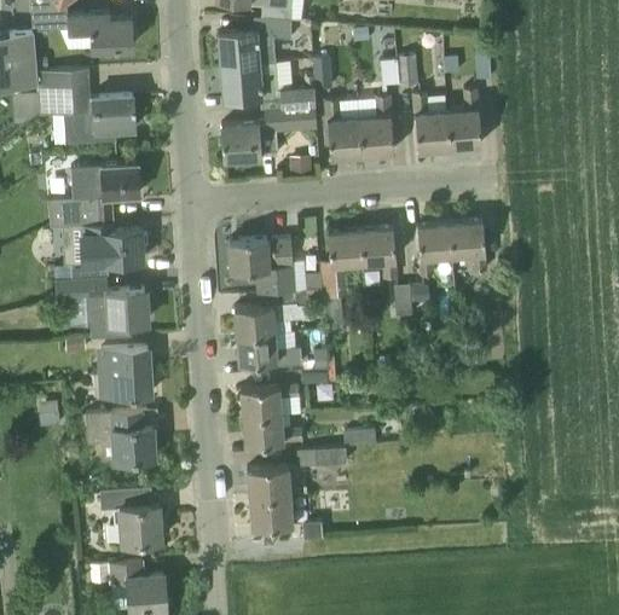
[(132,17),(127,18),(110,18),(109,13),(67,15),(67,4),(70,0),(29,0),(32,32),(68,29),(90,29),(91,48),(133,47),(132,17)]
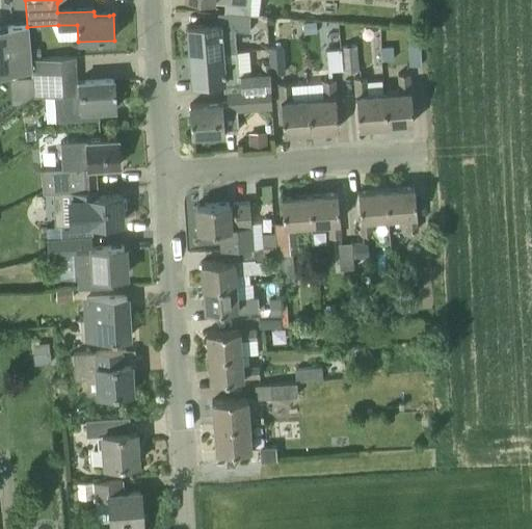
[(247,7),(247,0),(184,0),(184,1),(225,5),(224,15),(249,17),(250,7),(247,7)]
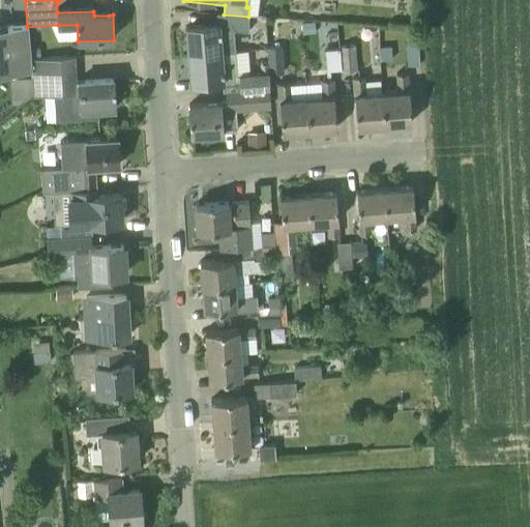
[(187,29),(189,58),(236,54),(235,47),(234,33),(248,34),(249,17),(248,17),(224,15),(216,16),(217,27),(187,29)]
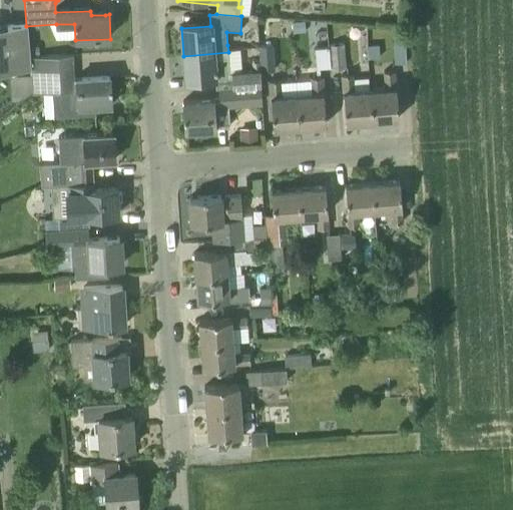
[(331,70),(329,47),(327,25),(312,26),(315,71),(331,70)]
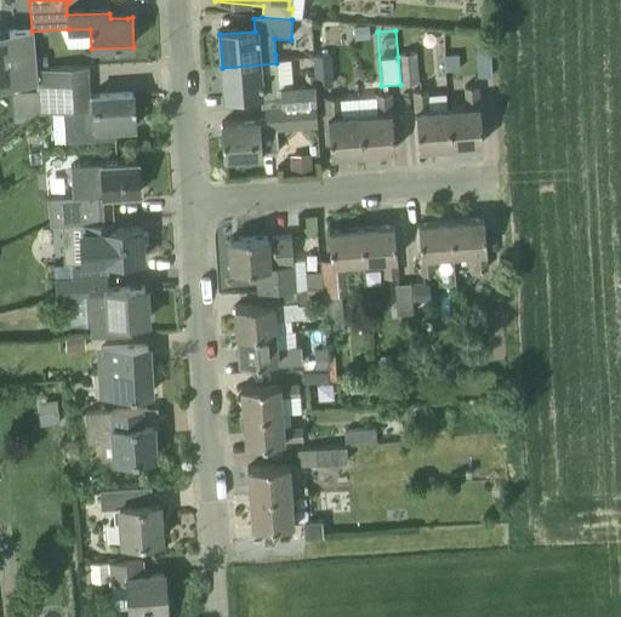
[(0,89),(36,85),(35,72),(34,61),(32,32),(0,34),(0,89)]
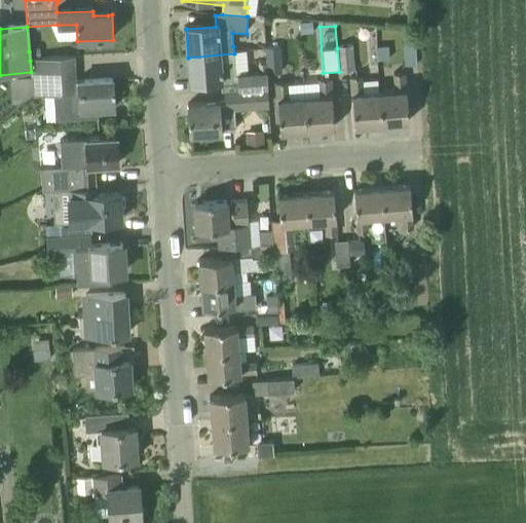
[(416,68),(415,36),(404,36),(405,68),(416,68)]
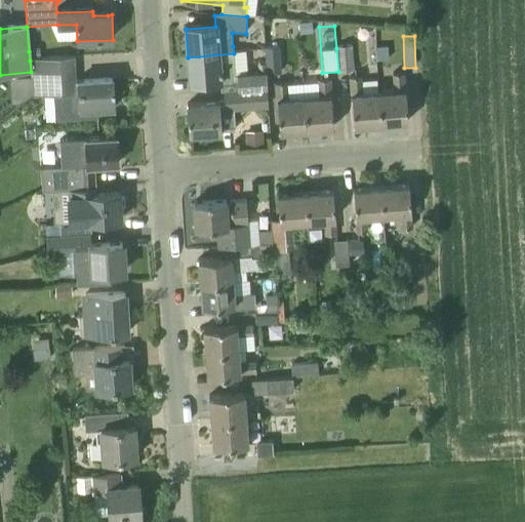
[(266,61),(267,73),(268,78),(280,77),(278,45),(265,46),(266,61)]
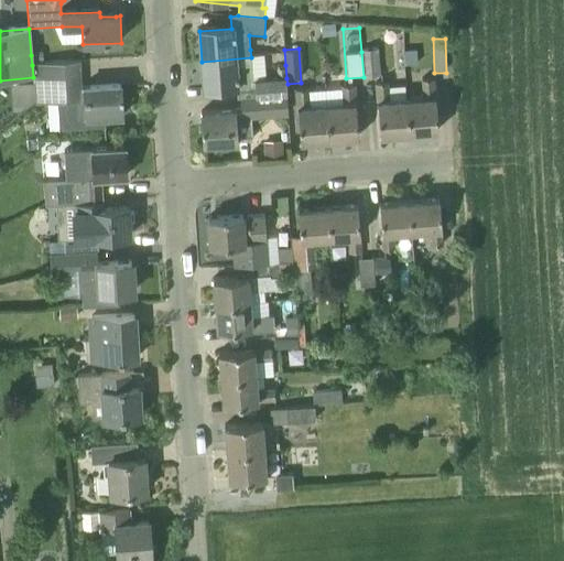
[(361,52),(364,77),(364,79),(380,78),(378,51),(361,52)]
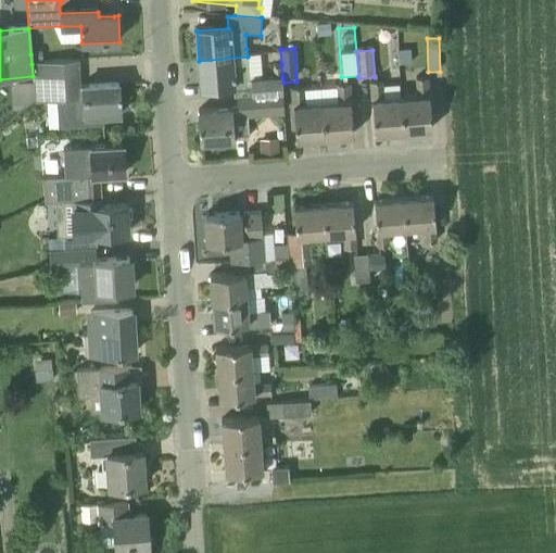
[(397,53),(399,65),(412,65),(411,52),(397,53)]
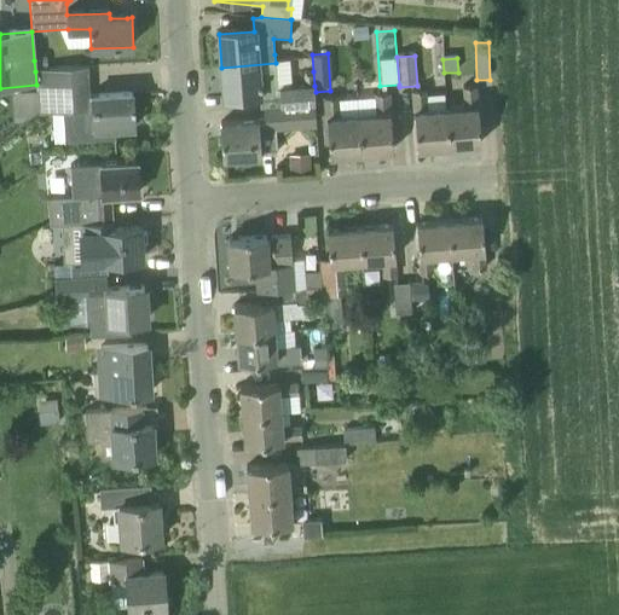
[(47,59),(34,61),(35,71),(47,70),(47,59)]
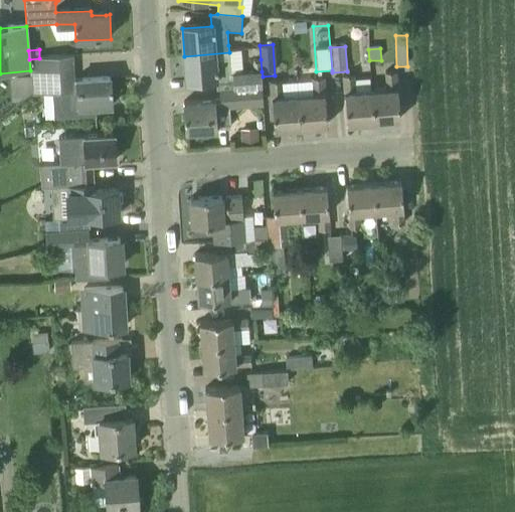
[(229,52),(184,56),(186,83),(222,80),(223,91),(263,88),(263,76),(262,71),(261,59),(251,59),(252,72),(243,73),(241,52),(229,52)]
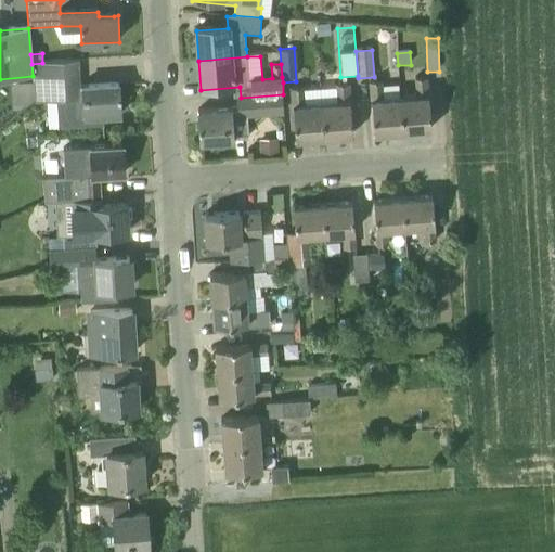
[(36,104),(48,103),(50,130),(103,127),(103,117),(121,116),(120,98),(119,98),(119,86),(81,88),(79,62),(34,65),(36,104)]
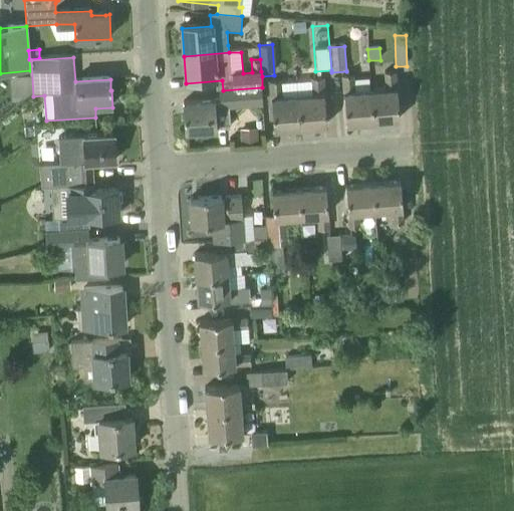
[(387,91),(370,92),(372,123),(400,121),(396,73),(384,74),(387,91)]
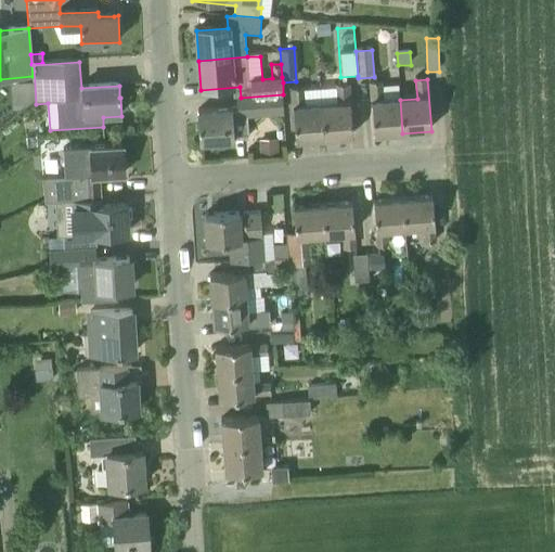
[(402,133),(400,100),(383,101),(382,82),(370,84),(374,136),(402,133)]
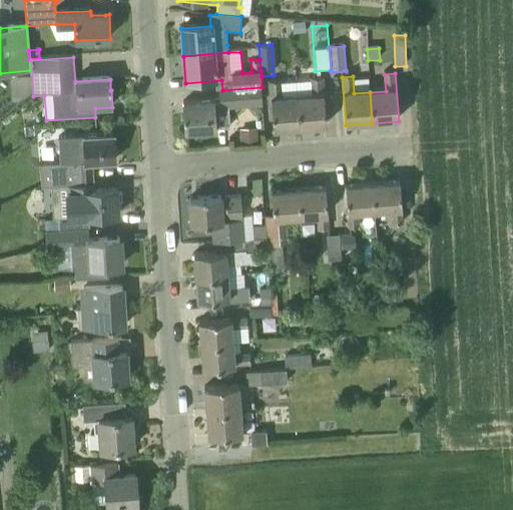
[(311,80),(311,85),(296,87),(297,98),(299,129),(326,127),(322,79),(311,80)]
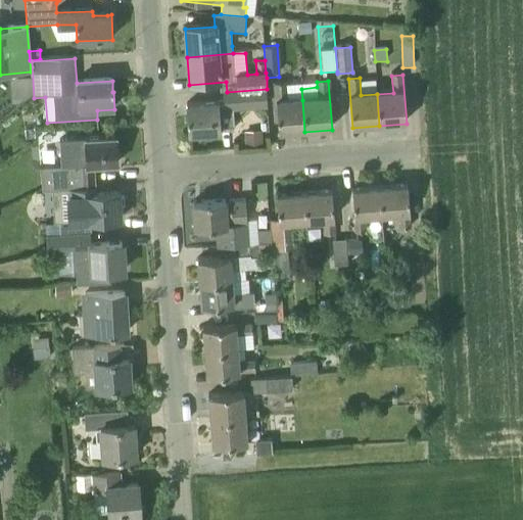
[(304,132),(302,100),(287,101),(285,84),(275,85),(279,134),(304,132)]
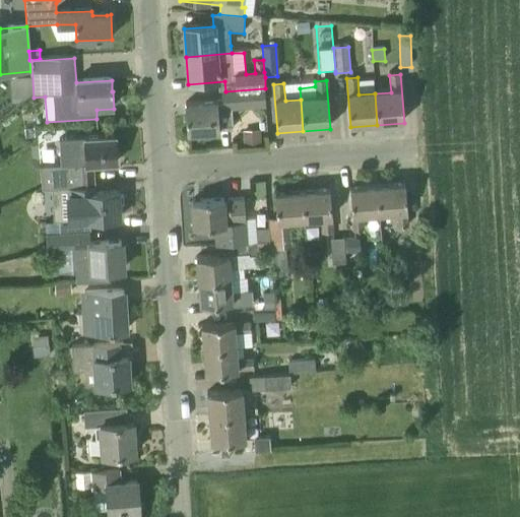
[(221,91),(222,103),(186,106),(187,134),(221,132),(232,131),(231,117),(233,117),(233,111),(267,108),(265,88),(225,91),(221,91)]
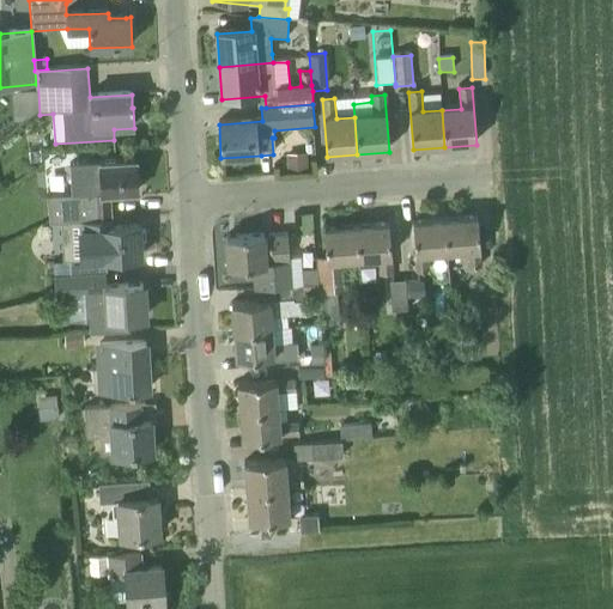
[(305,157),(289,158),(290,172),(307,171),(305,157)]
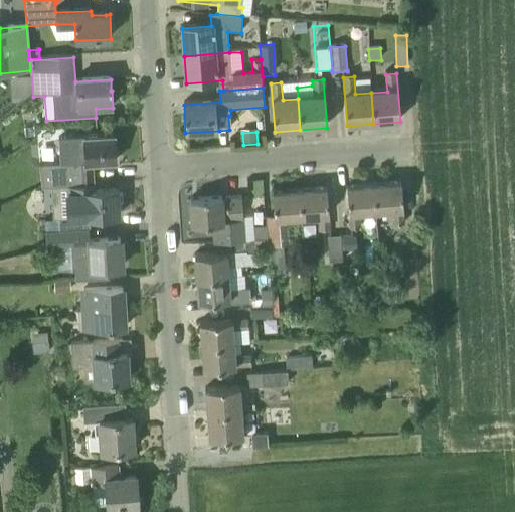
[(61,139),(62,165),(39,166),(40,189),(66,187),(91,186),(94,186),(93,164),(116,163),(115,137),(61,139)]
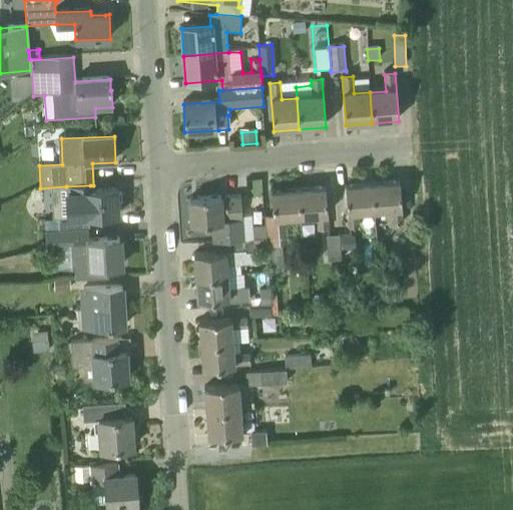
[(373,185),(375,212),(392,211),(394,226),(403,225),(400,183),(373,185)]
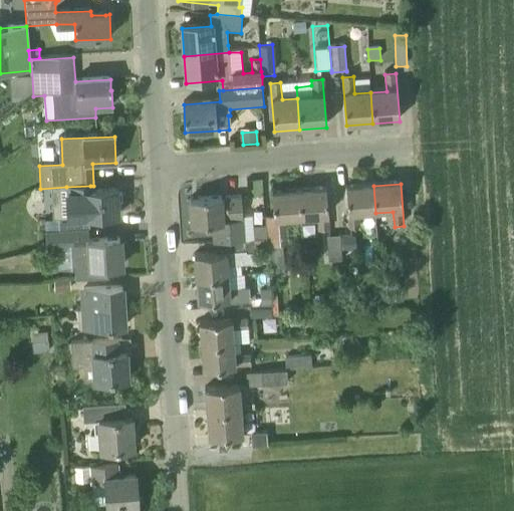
[(117,191),(91,192),(90,186),(66,187),(68,219),(58,220),(59,232),(80,231),(89,230),(89,218),(118,218),(118,216),(116,192),(117,192),(117,191)]
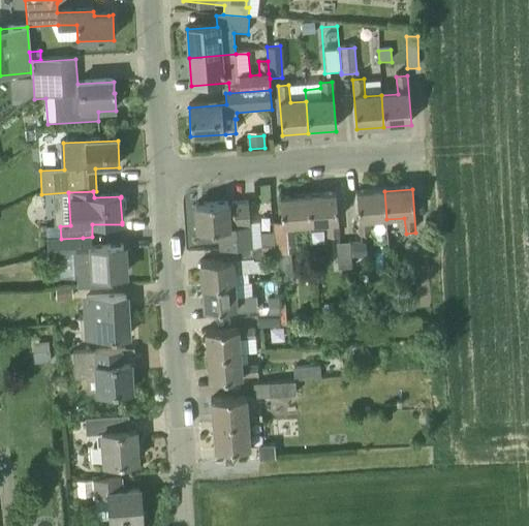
[(356,193),(360,237),(371,236),(370,220),(386,219),(384,191),(356,193)]
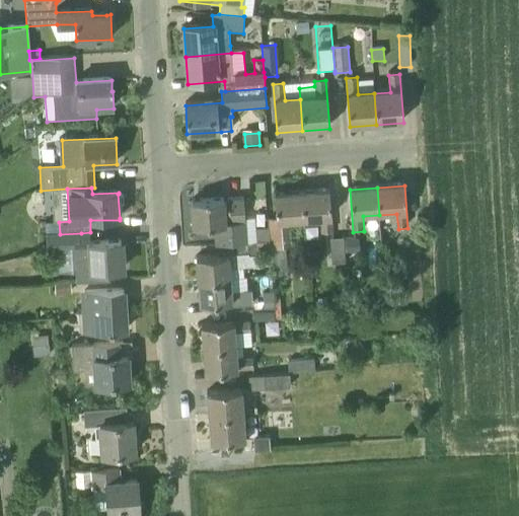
[(302,194),(304,221),(321,220),(322,234),(332,234),(329,192),(302,194)]
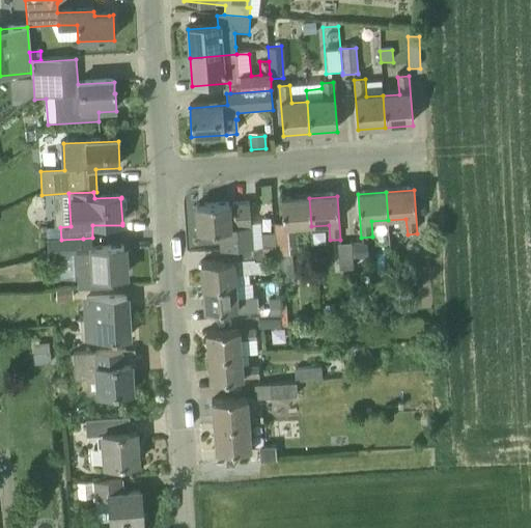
[(276,249),(277,259),(280,286),(295,285),(291,253),(297,253),(295,227),(311,226),(309,198),(281,200),(283,226),(274,226),(275,234),(276,249)]
